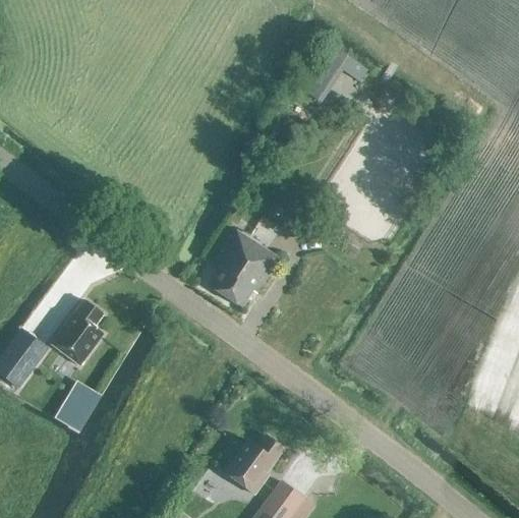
[(360,81),(368,69),(329,42),(316,62),(300,87),(323,102),(344,70),(360,81)]
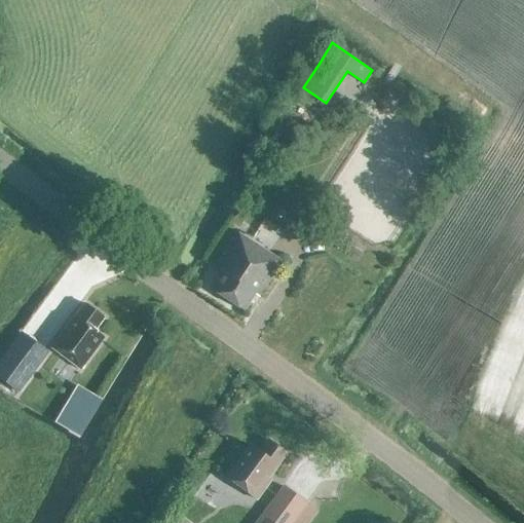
[(259,294),(283,259),(238,230),(215,265),(223,270),(212,288),(245,309),(256,292),(259,294)]
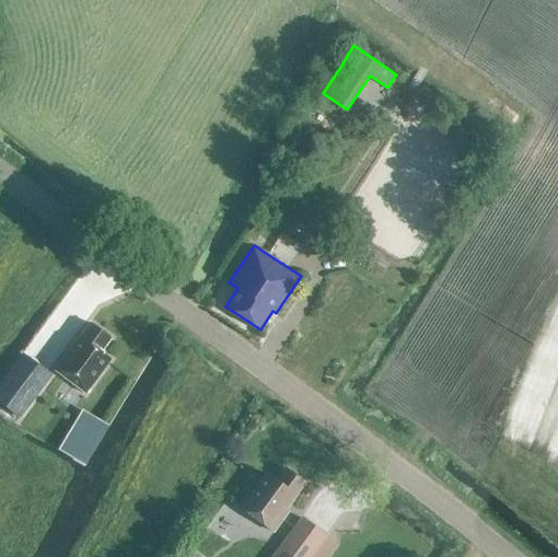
[(90,366),(112,337),(91,322),(70,350),(73,352),(65,363),(76,372),(84,361),(90,366)]
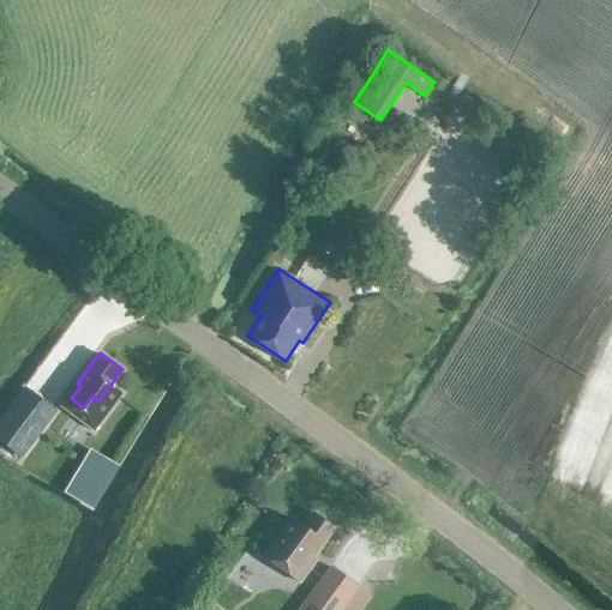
[(0,440),(22,458),(58,410),(25,386),(0,418),(0,440)]
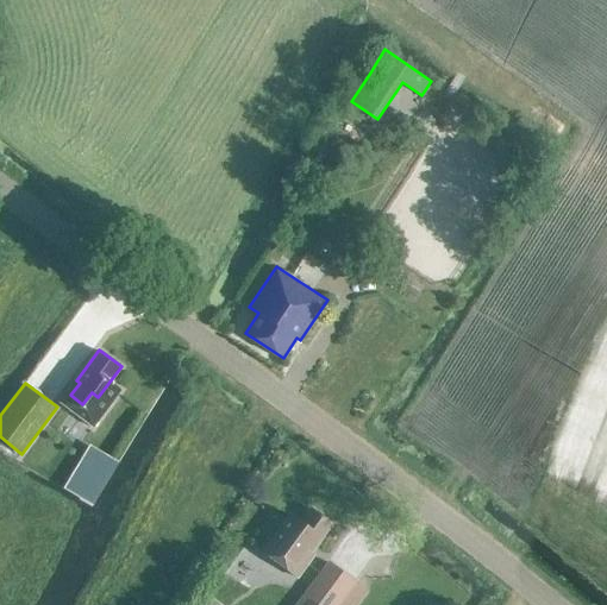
[(95,448),(79,477),(100,490),(118,461),(95,448)]
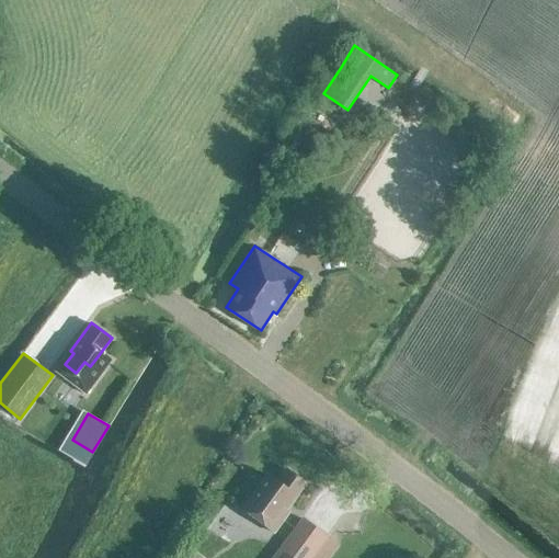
[(306,481),(287,467),(278,480),(267,473),(241,508),(275,533),(292,511),(287,508),(306,481)]
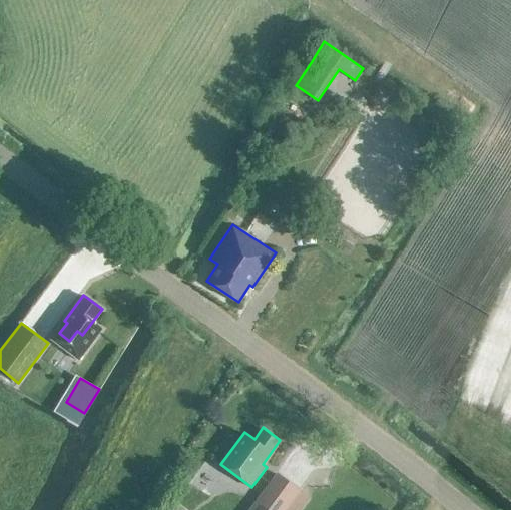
[(286,509),(302,489),(278,471),(248,509),(286,509)]
